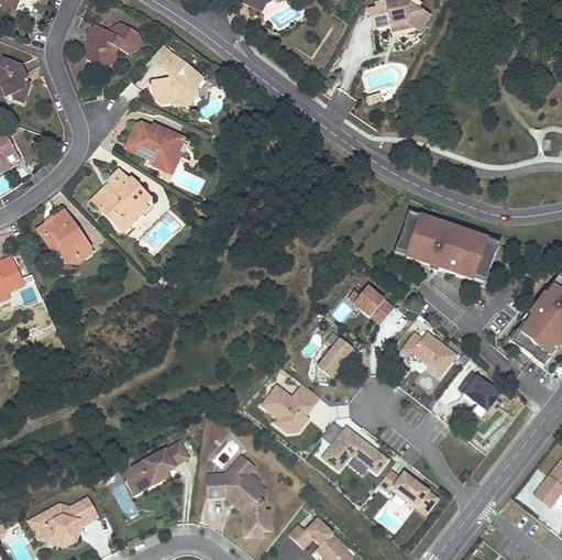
[(256,0),(255,3),(263,9),(268,1),(266,0),(256,0)]
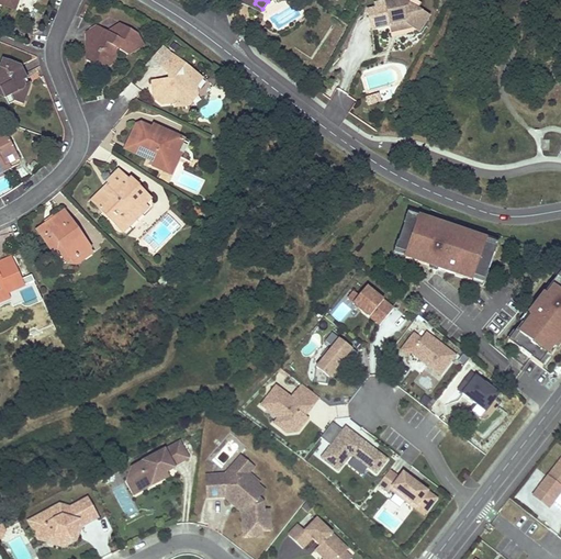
[(381,0),(376,1),(377,6),(368,7),(372,26),(390,23),(395,22),(395,20),(405,18),(406,20),(414,25),(421,30),(429,14),(417,7),(408,1),(407,0),(381,0)]
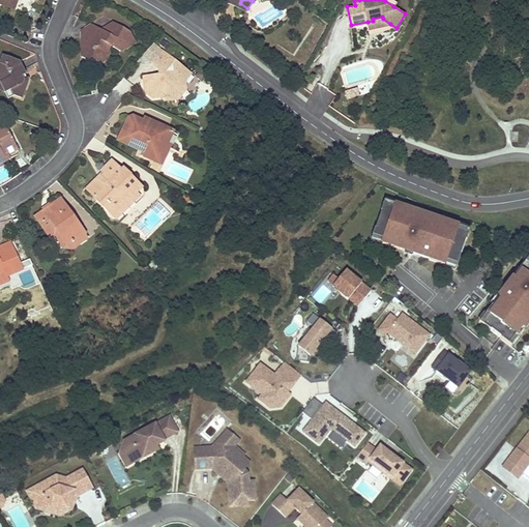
[(383,19),(382,17),(373,19),(373,21),(368,22),(369,28),(390,24),(383,19)]
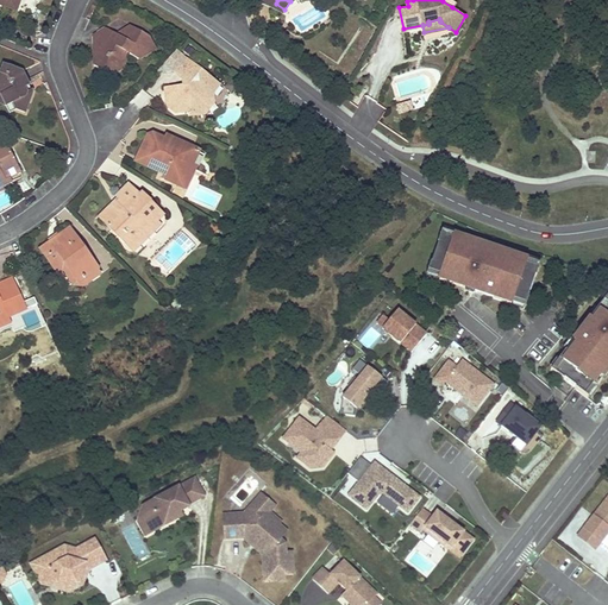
[(126,63),(126,58),(126,54),(124,54),(125,49),(126,49),(126,48),(130,48),(131,51),(138,56),(156,46),(148,32),(132,24),(126,26),(121,35),(114,30),(107,42),(95,42),(95,63),(102,67),(108,63),(117,69),(126,63)]
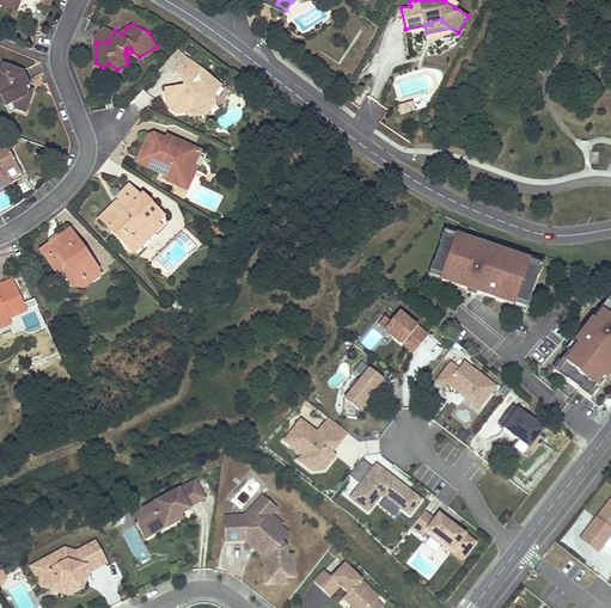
[(108,42),(115,30),(107,25),(96,32),(96,42),(108,42)]
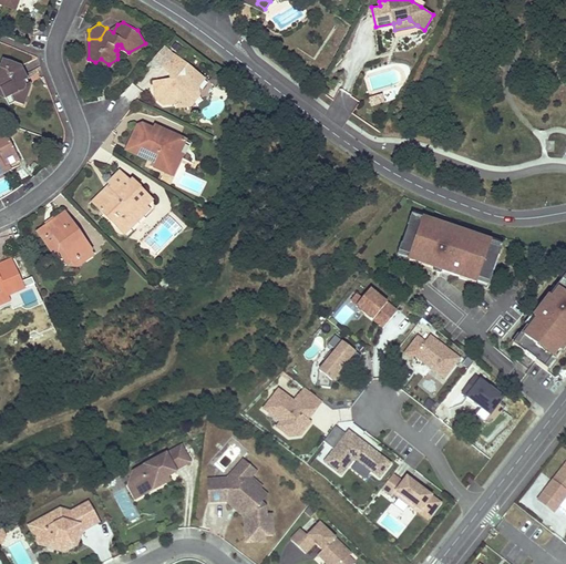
[(163,64),(173,52),(165,45),(147,64),(163,64)]
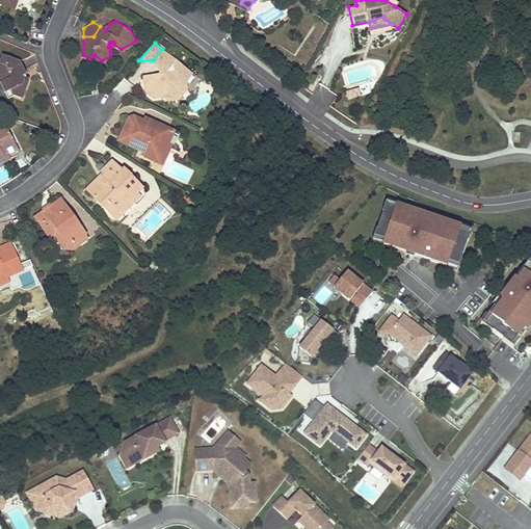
[(153,96),(160,95),(167,94),(167,99),(179,97),(180,88),(188,86),(187,79),(192,73),(162,49),(153,60),(164,69),(165,65),(167,67),(167,69),(164,73),(160,74),(144,75),(147,89),(153,96)]
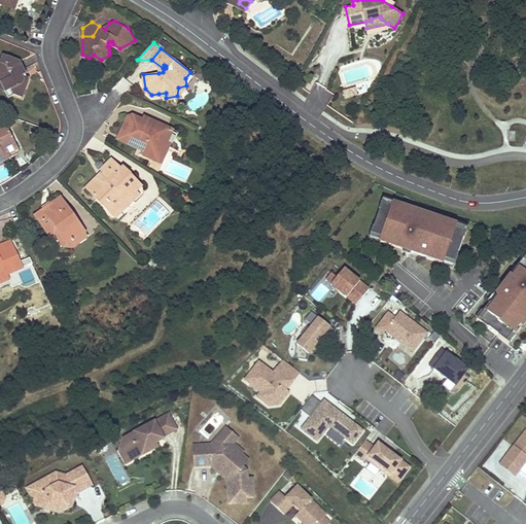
[(24,96),(26,88),(29,79),(24,78),(23,73),(26,72),(21,61),(19,60),(4,54),(0,64),(0,79),(2,80),(6,89),(12,86),(14,93),(24,96)]
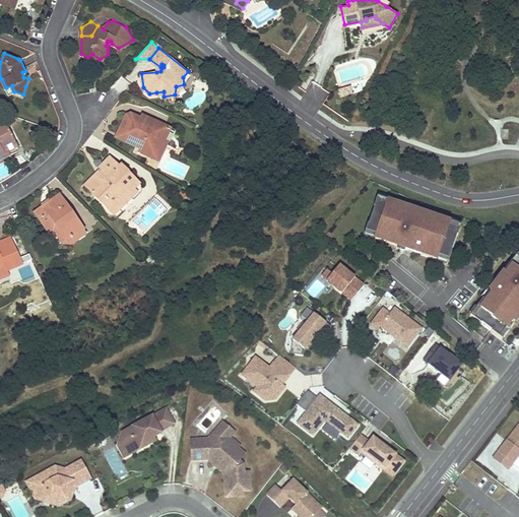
[(352,83),(340,87),(342,94),(354,90),(352,83)]
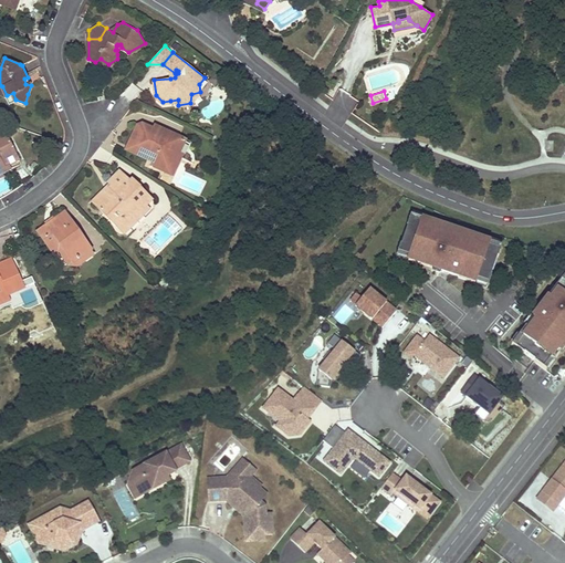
[(7,95),(10,103),(16,100),(13,93),(7,95)]
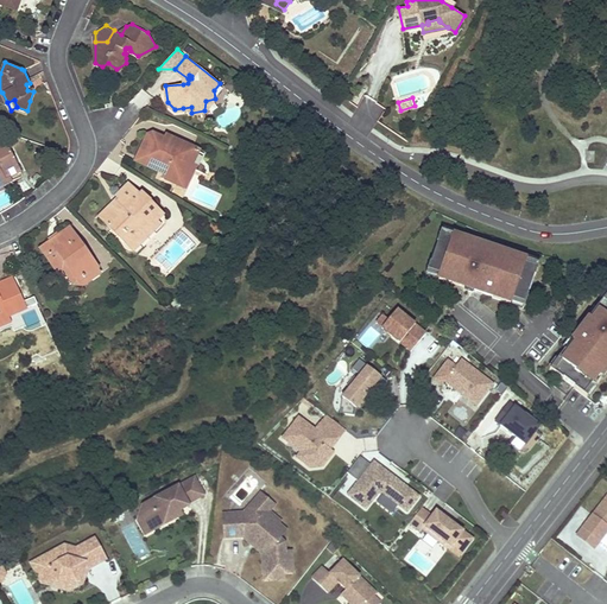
[(182,176),(189,172),(193,164),(200,148),(175,135),(169,138),(152,131),(147,134),(139,153),(168,167),(165,171),(168,176),(179,182),(182,176)]
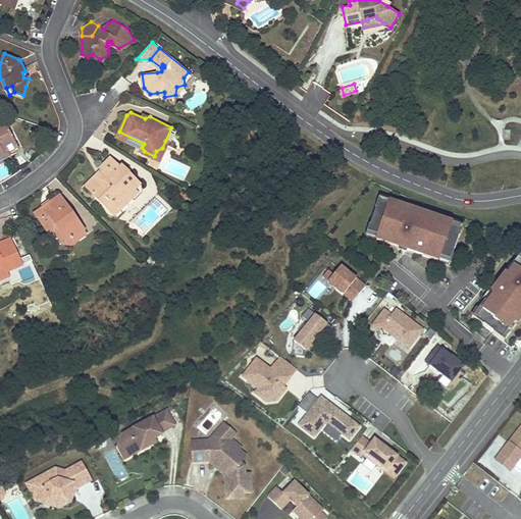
[(0,124),(0,156),(10,151),(18,147),(6,122),(0,124)]
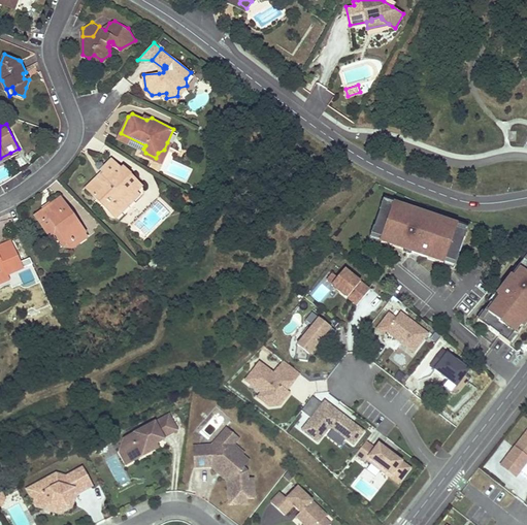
[(145,145),(121,133),(119,137),(143,149),(145,145)]
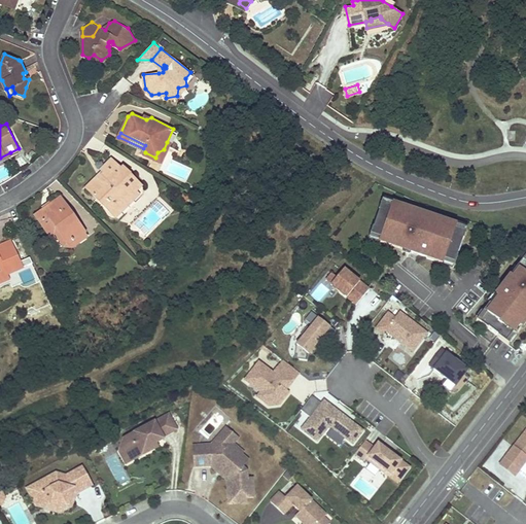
[(158,152),(155,158),(162,161),(170,143),(167,142),(164,149),(158,152)]
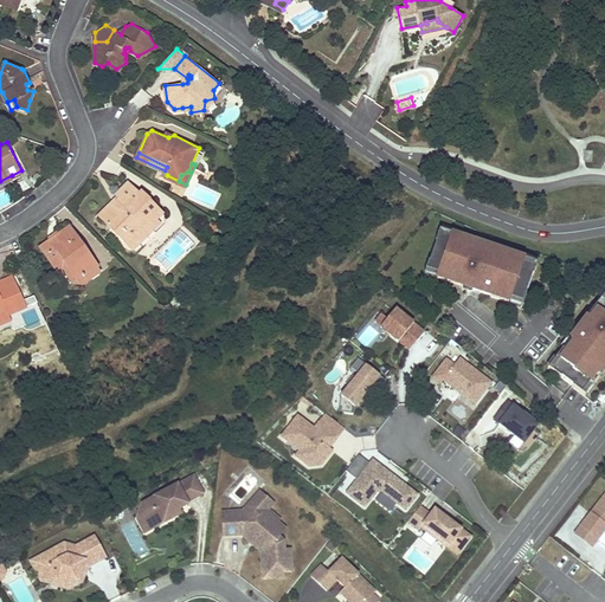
[(12,175),(0,181),(0,191),(7,188),(15,183),(12,175)]
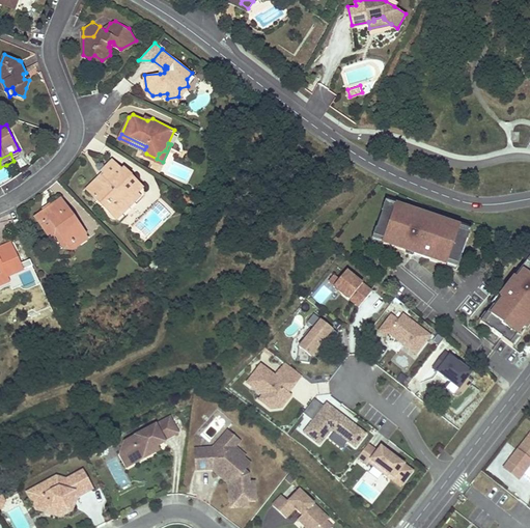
[(87,186),(95,194),(104,202),(109,197),(121,209),(138,191),(134,187),(140,181),(123,165),(121,167),(112,158),(102,168),(105,170),(101,174),(100,173),(87,186)]
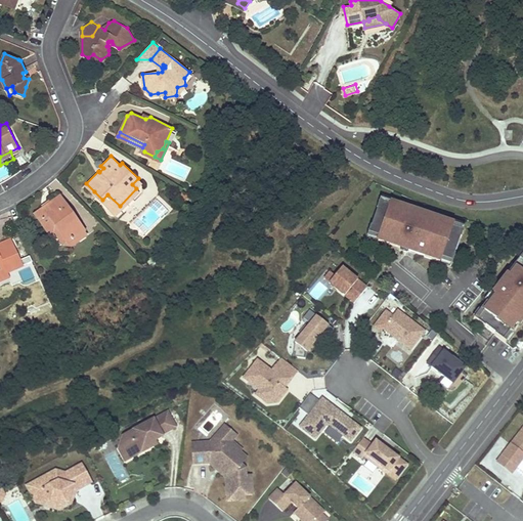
[(132,184),(136,188),(142,182),(138,178),(132,184)]
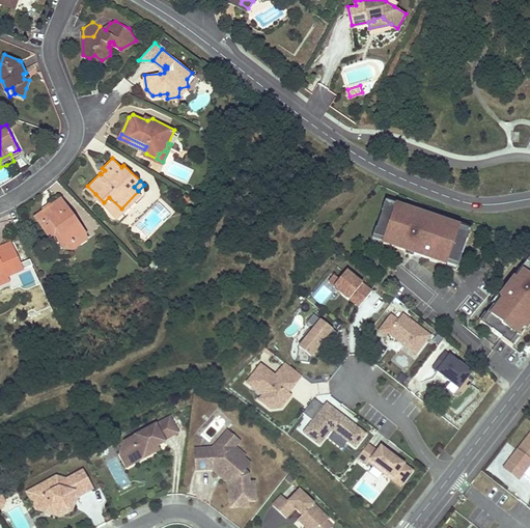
[(45,207),(40,212),(35,215),(48,232),(56,226),(68,245),(86,231),(61,196),(52,203),(52,204),(46,209),(45,207)]
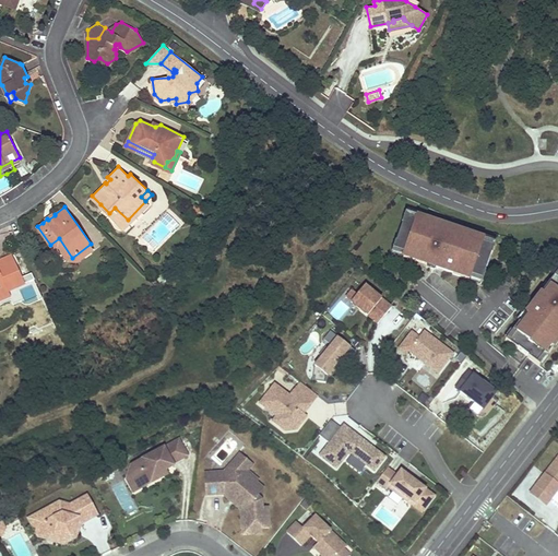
[(115,208),(109,213),(122,225),(128,220),(115,208)]
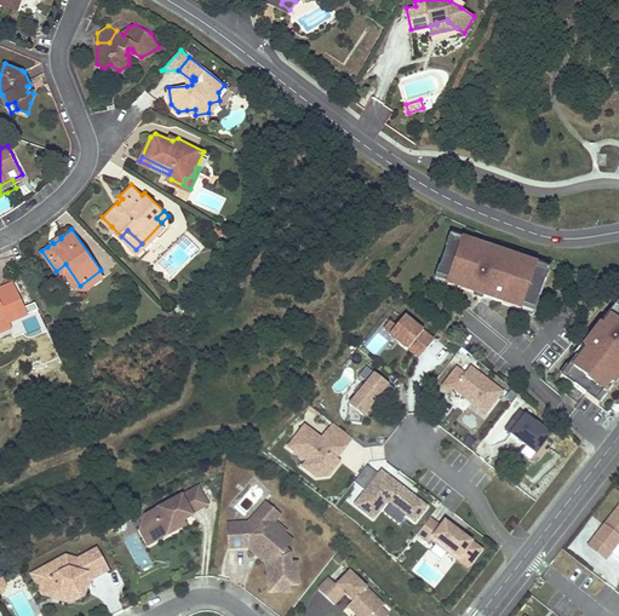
[(539,262),(509,252),(508,255),(489,249),(492,245),(463,235),(462,239),(451,235),(437,271),(450,276),(448,281),(475,289),(476,286),(487,289),(486,293),(504,299),(504,300),(522,306),(525,303),(537,308),(544,288),(550,270),(537,265),(539,262)]
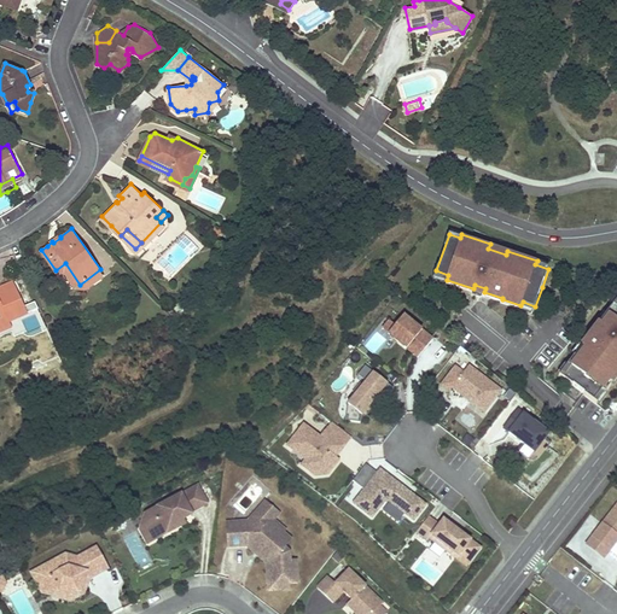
[(507,251),(490,244),(488,249),(506,255),(507,251)]
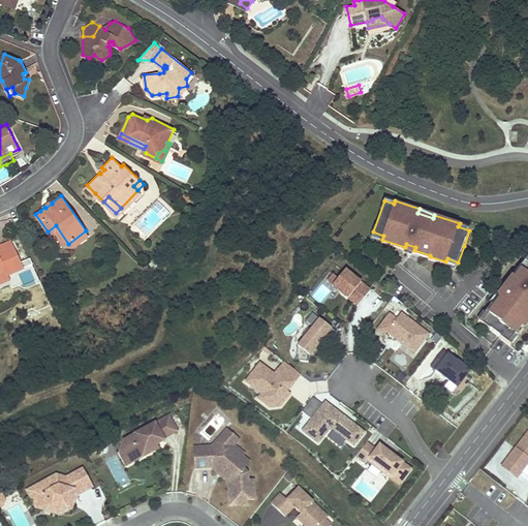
[(56,225),(48,231),(51,235),(55,233),(65,246),(68,244),(56,225)]
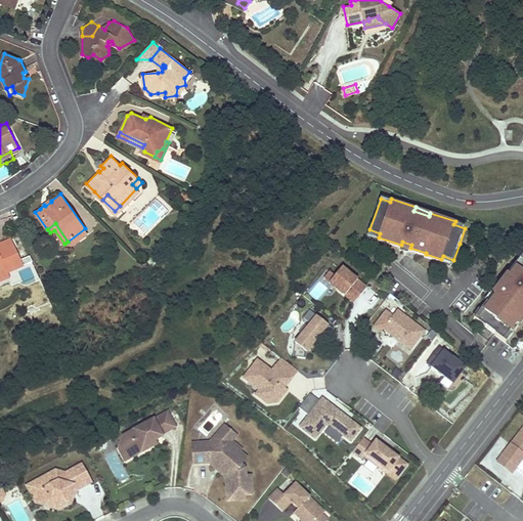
[(0,247),(13,242),(11,236),(0,241),(0,247)]
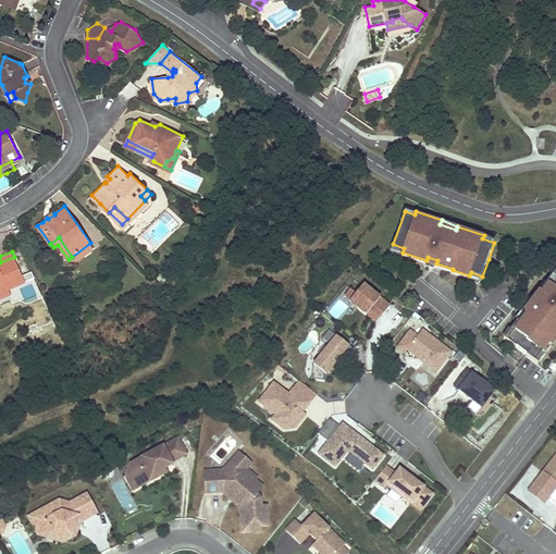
[(0,296),(10,293),(8,288),(25,281),(14,257),(0,262),(0,296)]
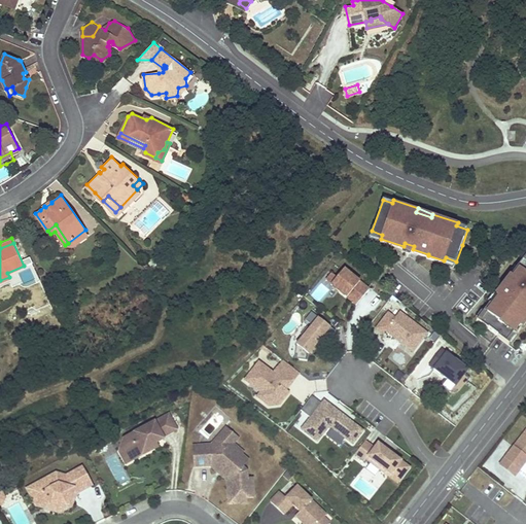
[(498,334),(506,340),(514,330),(517,333),(523,325),(520,323),(525,316),(525,257),(524,256),(518,265),(521,267),(515,275),(512,273),(501,285),(502,286),(497,292),(499,294),(496,300),(494,298),(491,301),(490,301),(485,308),(488,310),(481,320),(489,326),(489,325),(498,333),(498,334)]
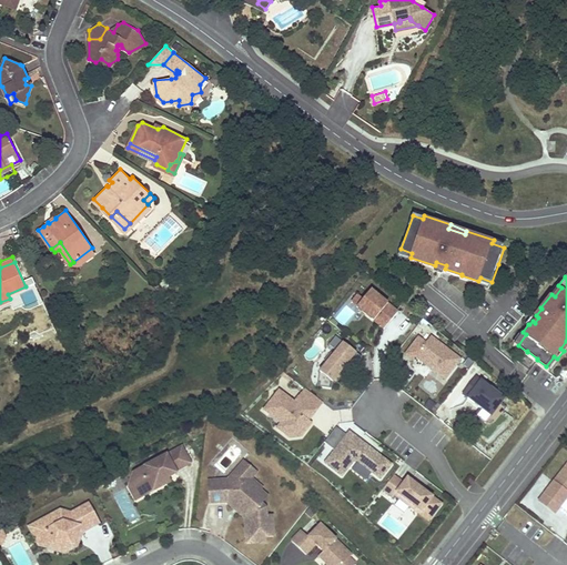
[(555,296),(562,288),(558,285),(552,294),(555,296)]
